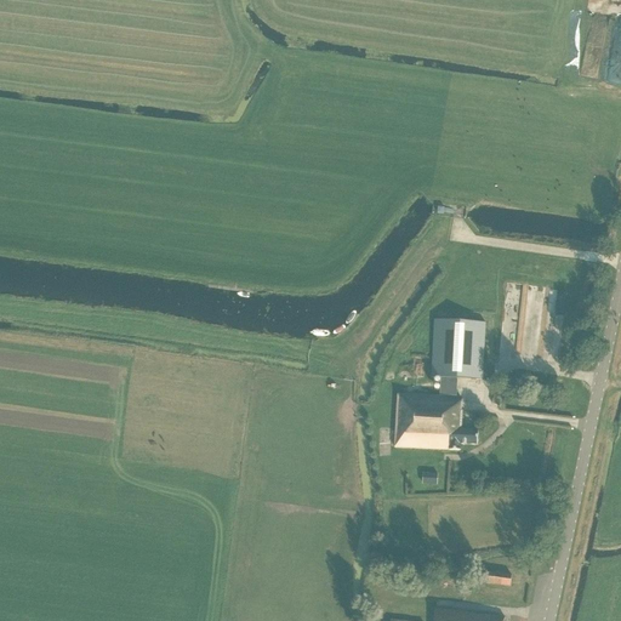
[(619,83),(620,72),(620,29),(611,28),(599,78),(619,83)]
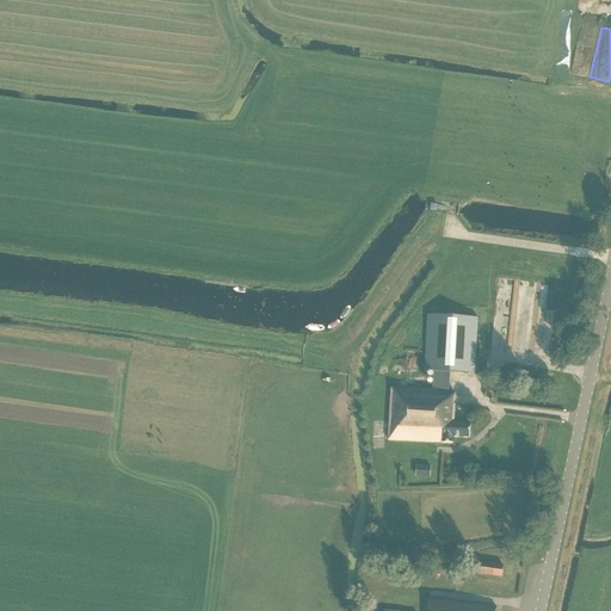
[(571,43),(565,73),(584,76),(588,47),(571,43)]
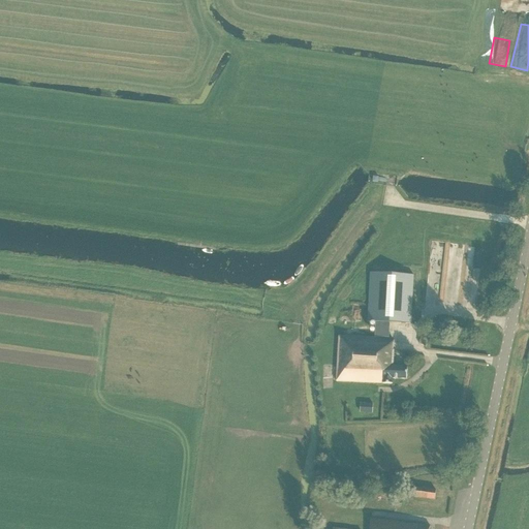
[(460,266),(460,244),(446,244),(446,266),(460,266)]
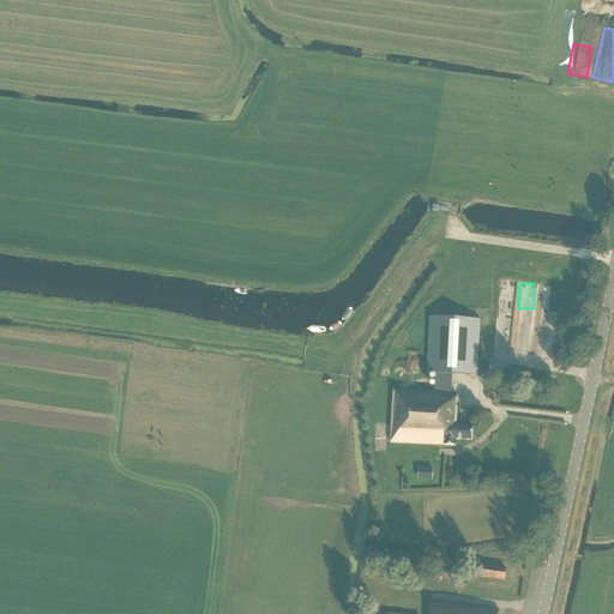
[(435,393),(452,393),(453,374),(477,375),(481,319),(431,317),(428,372),(437,373),(435,393)]
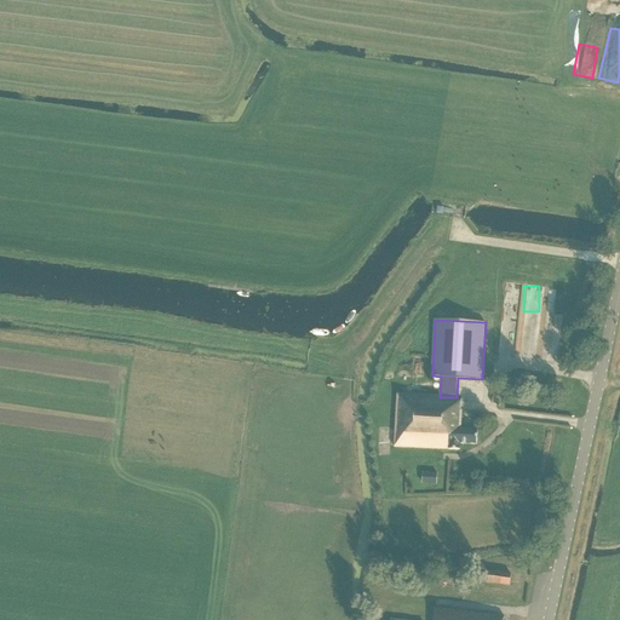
[(477,445),(477,430),(460,430),(461,411),(460,409),(460,397),(457,397),(440,397),(400,395),(396,448),(459,451),(460,443),(477,445)]
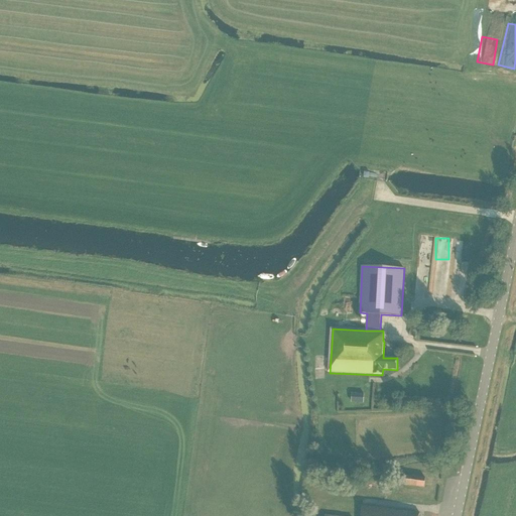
[(360,399),(360,390),(349,390),(348,399),(360,399)]
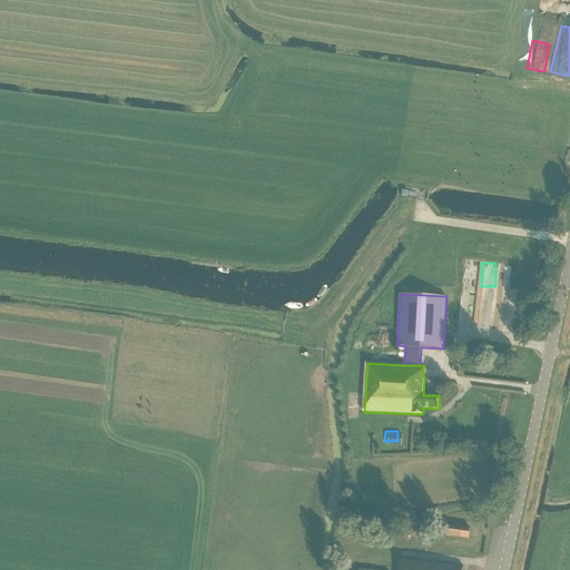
[(464,533),(464,523),(443,523),(443,533),(464,533)]
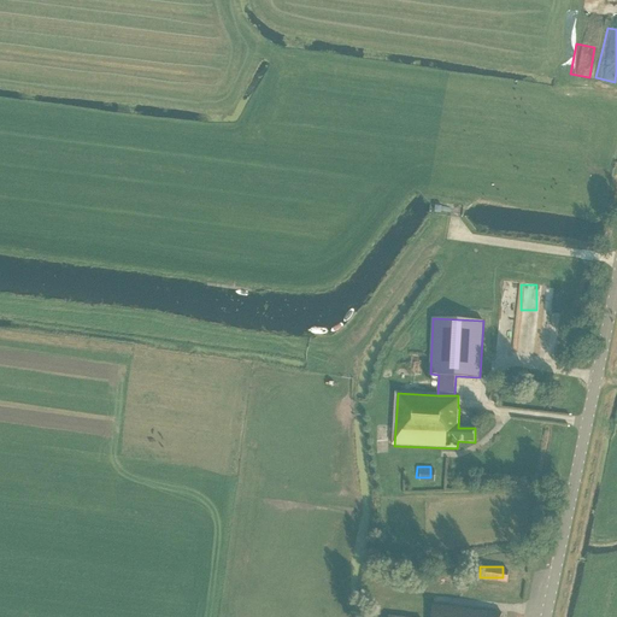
[(500,616),(501,613),(434,606),(432,616),(500,616)]
